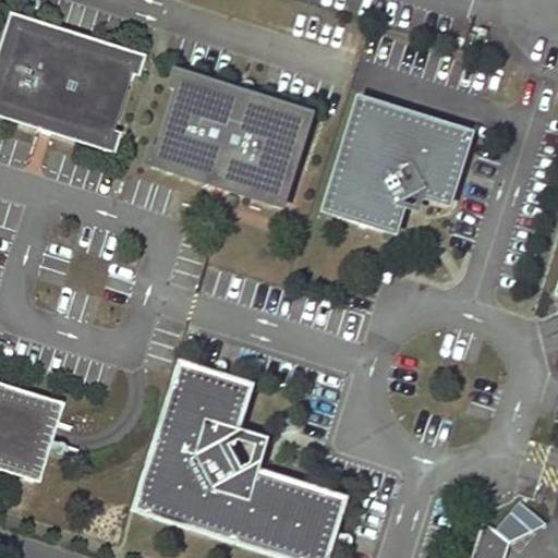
[(9,40),(4,55),(0,52),(0,114),(99,148),(99,149),(108,153),(113,135),(111,134),(129,80),(131,81),(135,65),(128,62),(126,64),(19,29),(20,28),(11,25),(5,40),(9,40)]
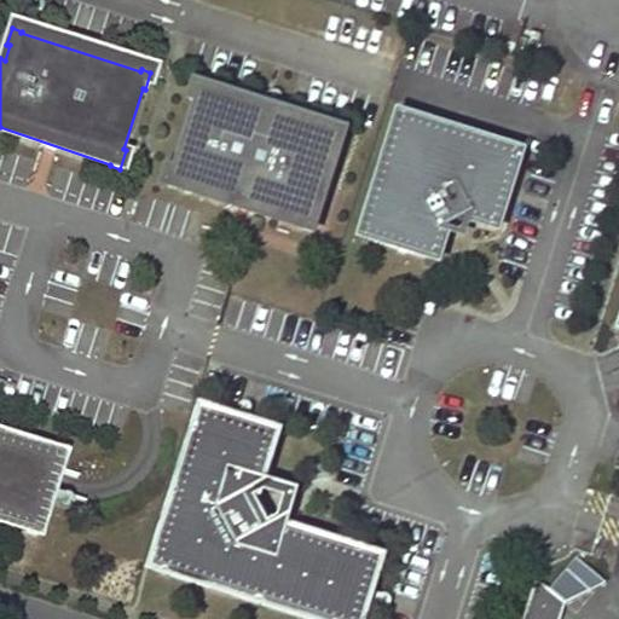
[(210,87),(200,85),(196,96),(200,97),(173,172),(171,171),(166,184),(167,184),(179,189),(180,185),(301,225),(301,227),(313,231),(317,218),(314,215),(339,142),(342,142),(346,129),(334,126),(333,129),(208,91),(210,87)]
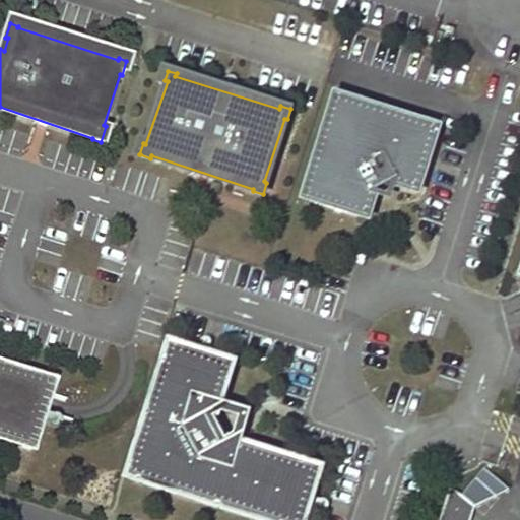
[(327,95),(298,197),(362,215),(369,190),(367,187),(384,178),(386,181),(410,188),(430,124),(327,95)]
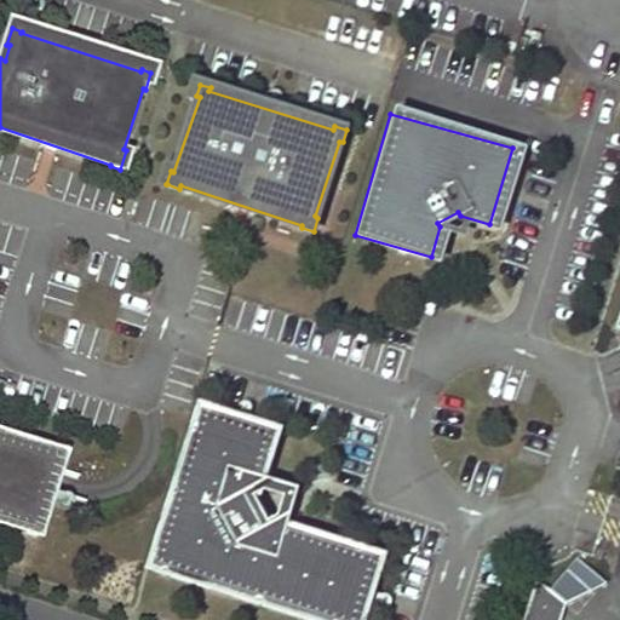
[(279,431),(202,407),(153,567),(321,619),(361,619),(382,556),(270,521),(264,524),(251,499),(257,497),(279,431)]
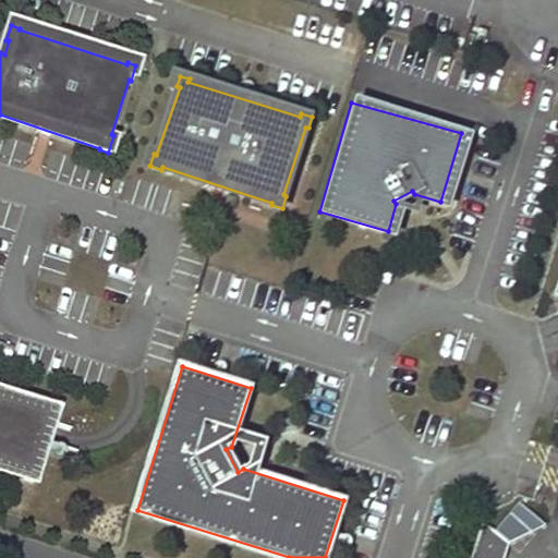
[(0,466),(23,474),(22,476),(31,480),(53,410),(43,407),(43,409),(0,395),(0,466)]
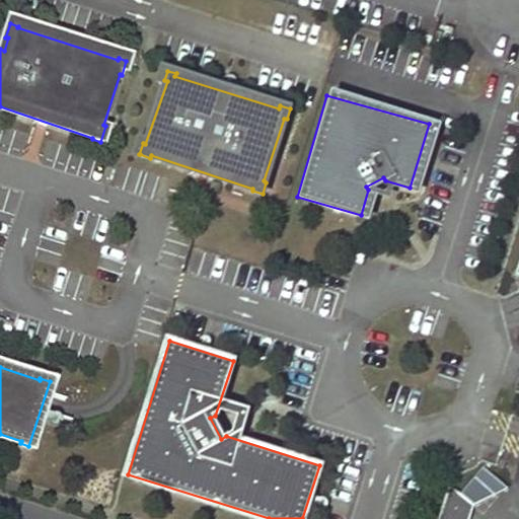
[(482,511),(504,486),(486,469),(463,496),(482,511)]
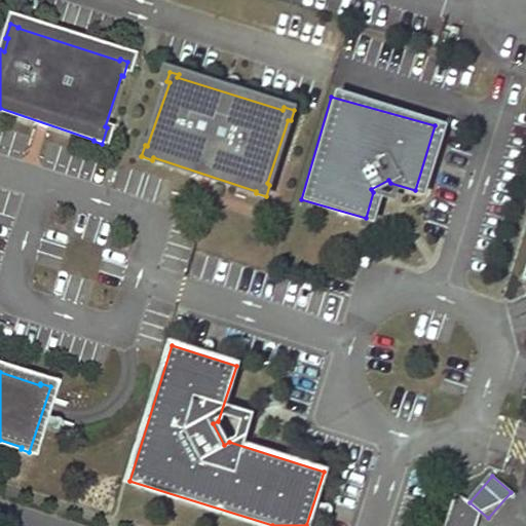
[(475,525),(479,514),(456,495),(446,525),(475,525)]
